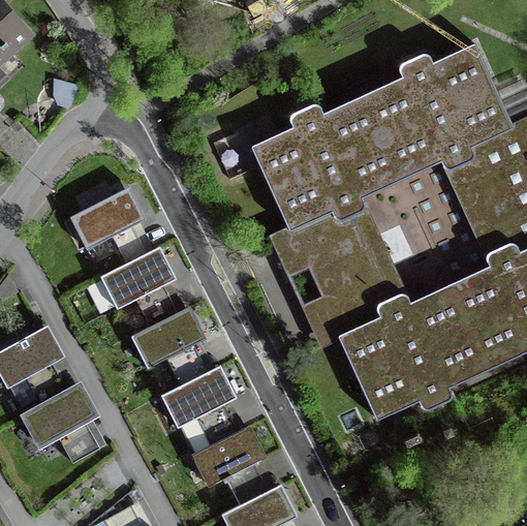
[(0,61),(28,37),(0,6),(0,61)]
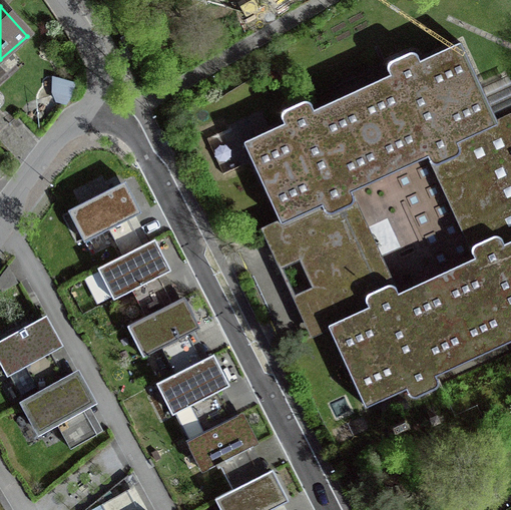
[(281,107),(280,110),(280,114),(282,118),(241,137),(277,218),(259,225),(309,336),(328,329),(364,408),(405,390),(407,397),(410,398),(412,399),(415,398),(431,391),(436,389),(437,386),(437,381),(437,376),(509,345),(510,349),(510,112),(496,119),(490,106),(459,37),(419,55),(416,49),(413,48),(408,47),(389,55),(386,58),(385,62),(387,65),(388,69),(312,103),(311,99),(309,97),(306,95),(301,95),(284,103),(281,107)]
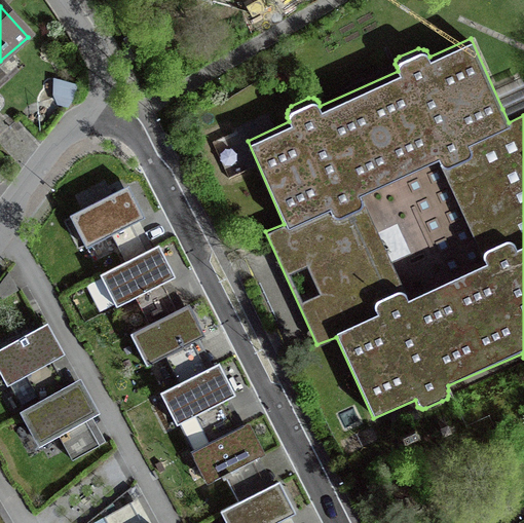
[(135,227),(146,222),(128,188),(118,193),(65,220),(81,253),(98,245),(135,227)]
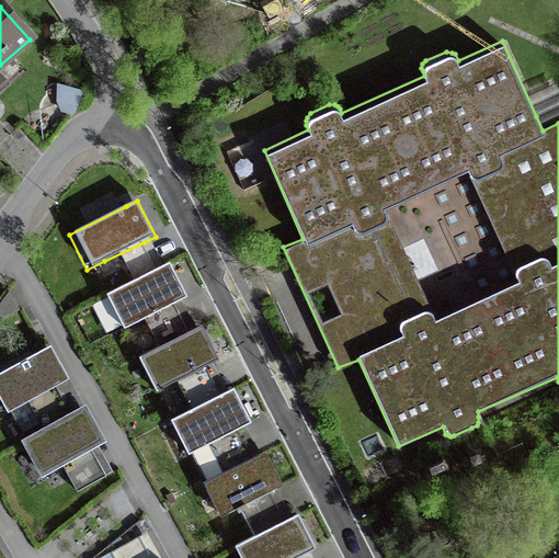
[(158,268),(144,242),(104,261),(118,287),(158,268)]
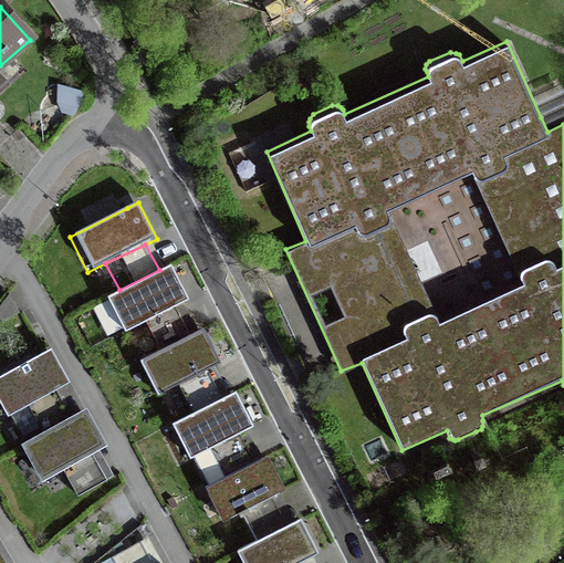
[(177,305),(187,301),(168,266),(159,270),(119,290),(102,300),(121,335),(138,326),(177,305)]
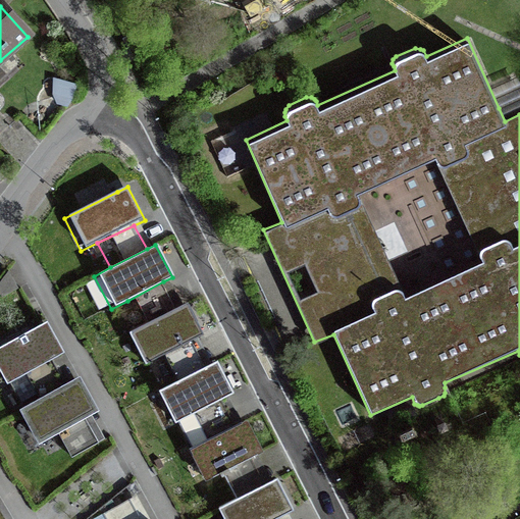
[(178,311),(163,281),(127,301),(142,328),(178,311)]
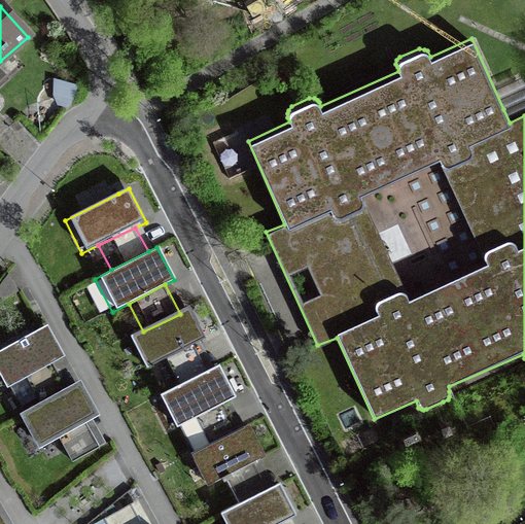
[(203,338),(189,309),(180,314),(143,332),(127,340),(141,369),(159,360),(195,342),(203,338)]
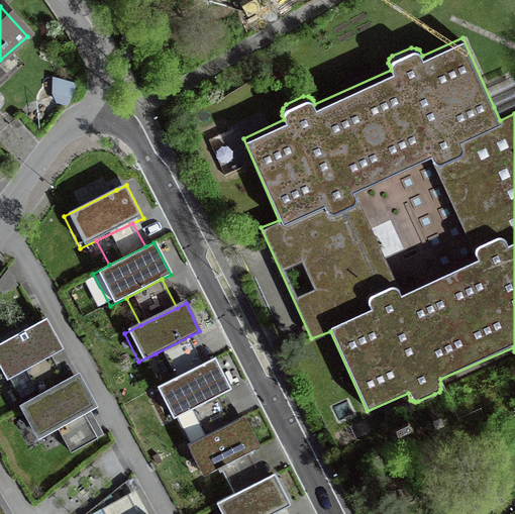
[(0,373),(5,383),(25,373),(56,355),(61,352),(43,321),(37,324),(0,345),(0,373)]
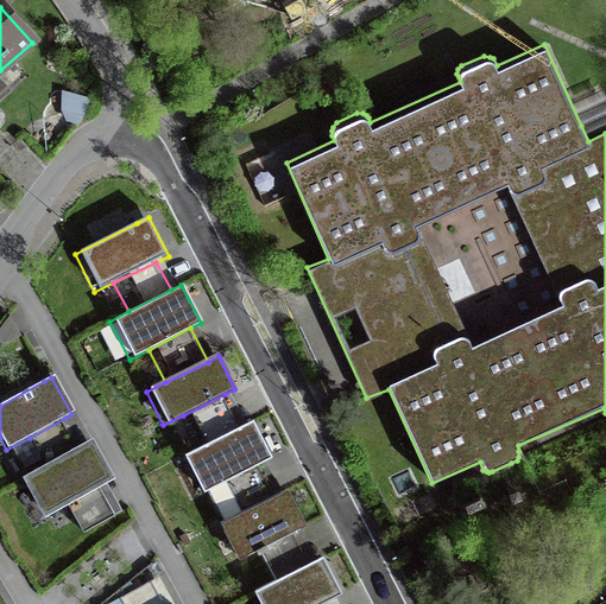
[(240,424),(225,394),(183,415),(199,445),(240,424)]
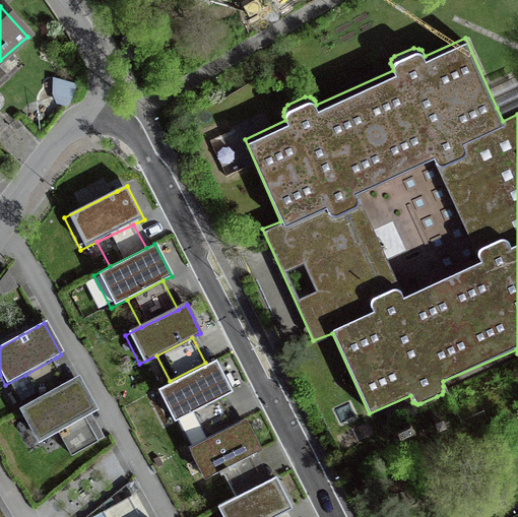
[(25,375),(40,400),(70,384),(56,358),(25,375)]
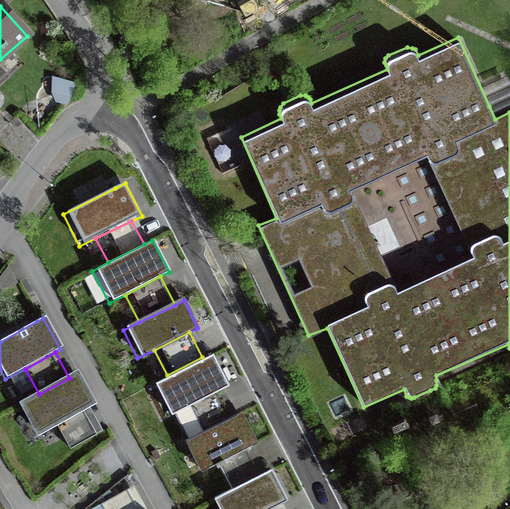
[(151,384),(168,416),(184,407),(219,389),(227,385),(210,353),(202,357),(167,375),(151,384)]
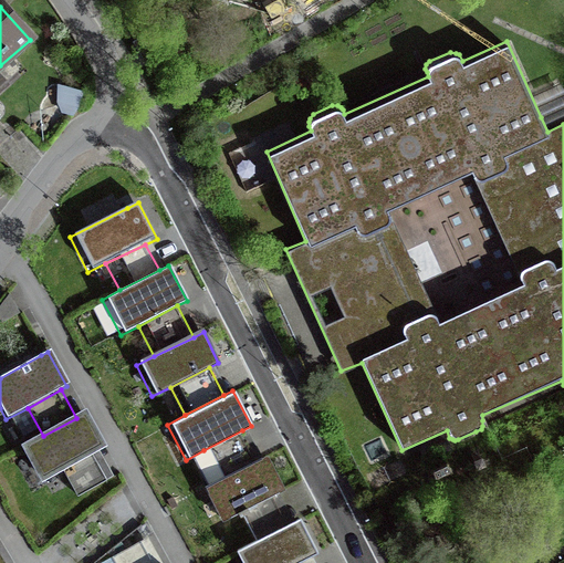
[(22,447),(41,481),(62,470),(95,451),(101,448),(82,415),(76,418),(43,436),(22,447)]
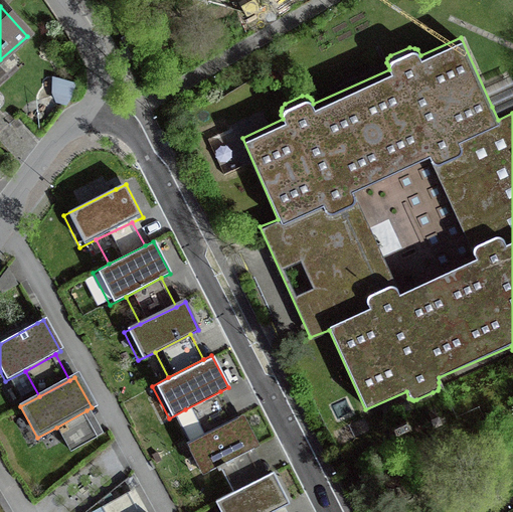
[(185,409),(198,435),(233,416),(220,391),(185,409)]
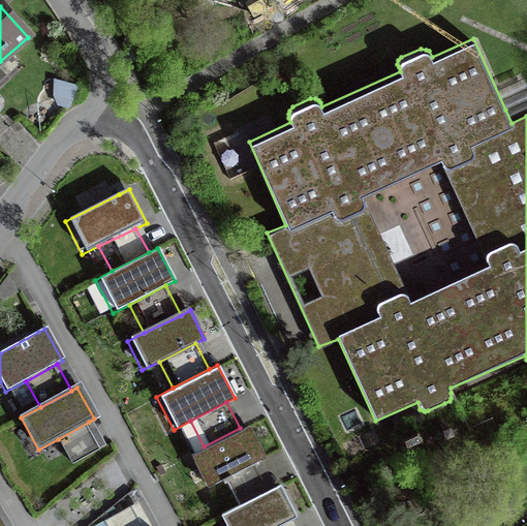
[(89,422),(58,439),(72,464),(103,447),(89,422)]
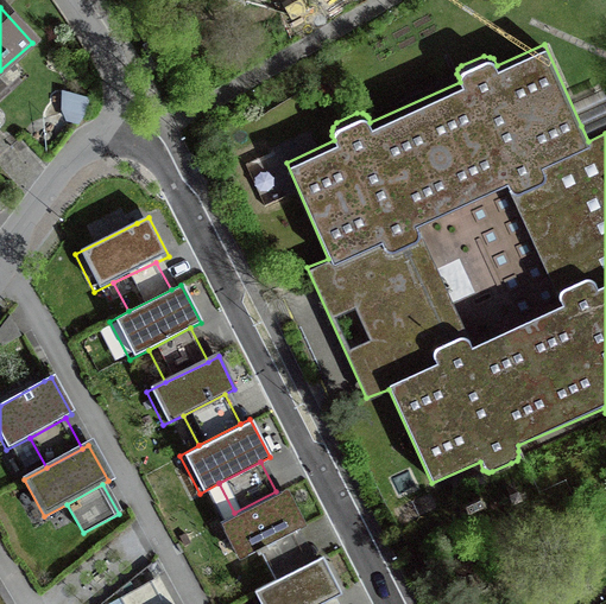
[(215,523),(235,561),(254,551),(296,529),(304,526),(284,487),(276,491),(234,513),(215,523)]
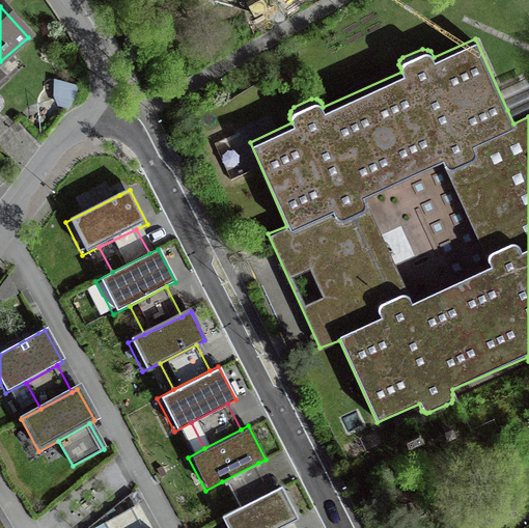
[(416,439),(404,445),(406,450),(419,445),(416,439)]
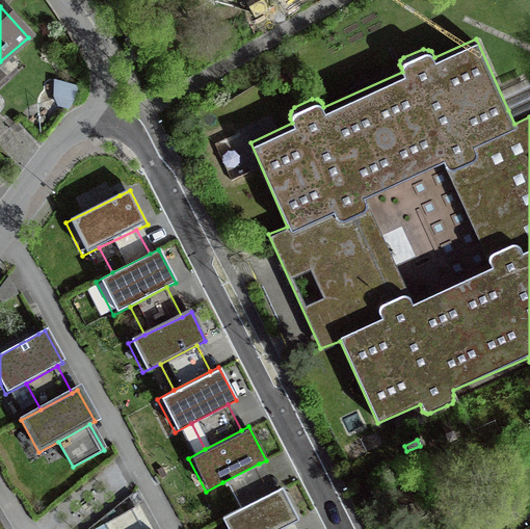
[(259,464),(222,482),(237,509),(273,491),(259,464)]
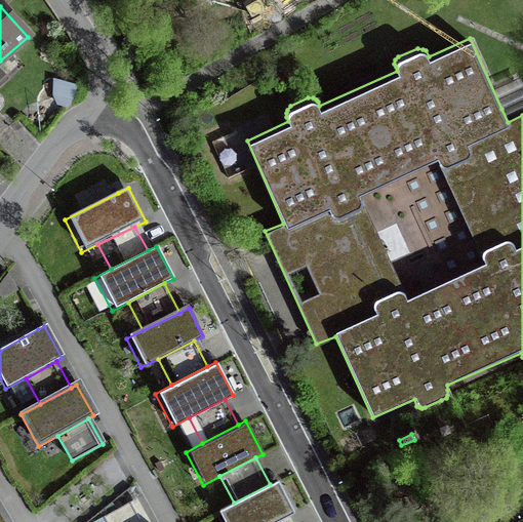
[(270,521),(285,514),(292,511),(277,481),(270,484),(234,503),(216,512),(222,521),(270,521)]
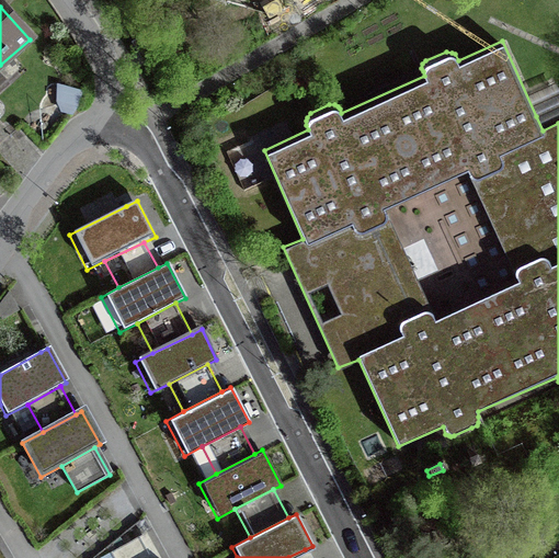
[(156,557),(141,531),(109,549),(112,557),(156,557)]
